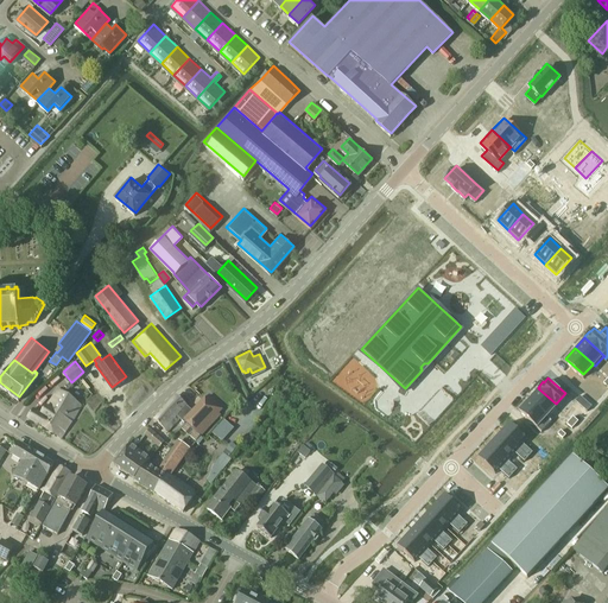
[(33,406),(29,414),(61,435),(73,418),(81,401),(57,386),(42,411),(33,406)]
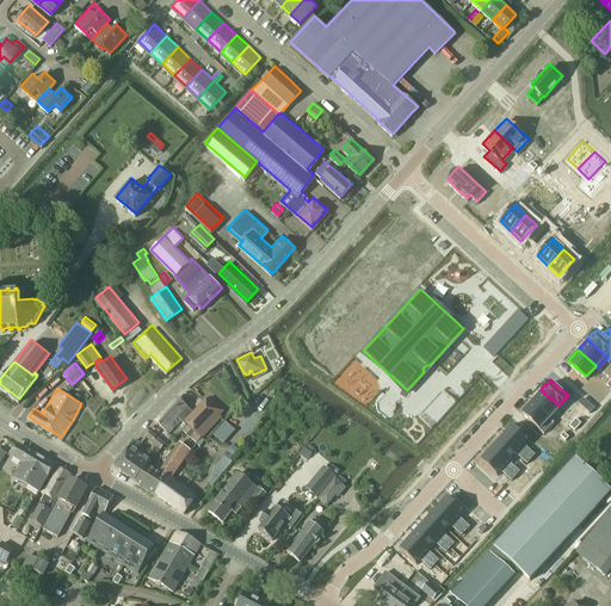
[(541,390),(531,400),(549,416),(550,415),(559,406),(541,390)]
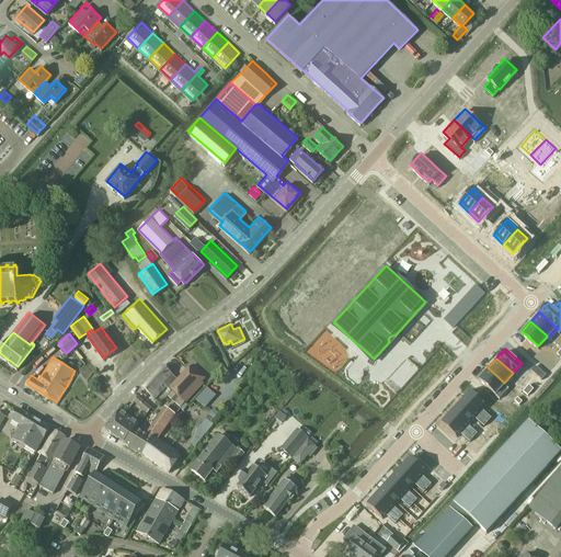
[(162,362),(141,384),(153,395),(164,383),(170,387),(171,386),(185,398),(207,374),(193,361),(179,376),(162,362)]
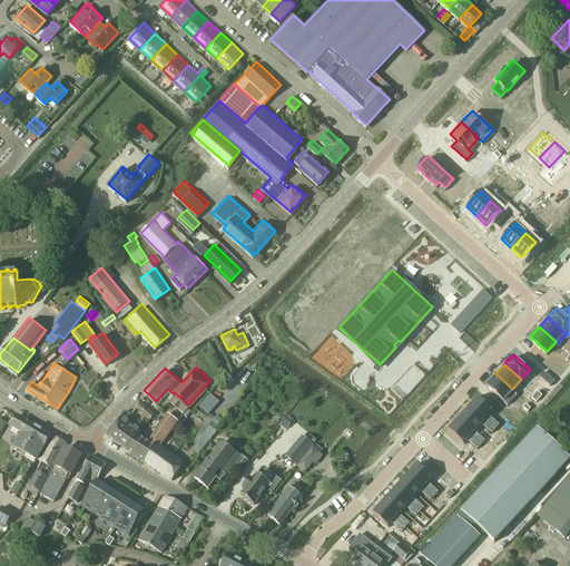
[(495,373),(487,383),(508,402),(517,392),(513,388),(512,389),(495,373)]
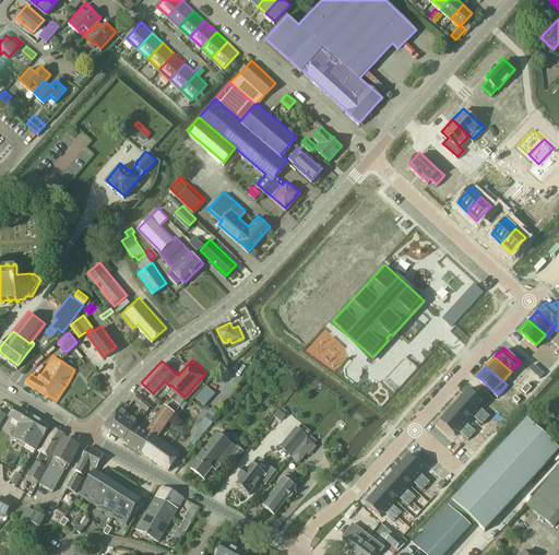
[(468,386),(461,394),(486,417),(489,413),(484,408),(483,409),(479,406),(484,401),(468,386)]
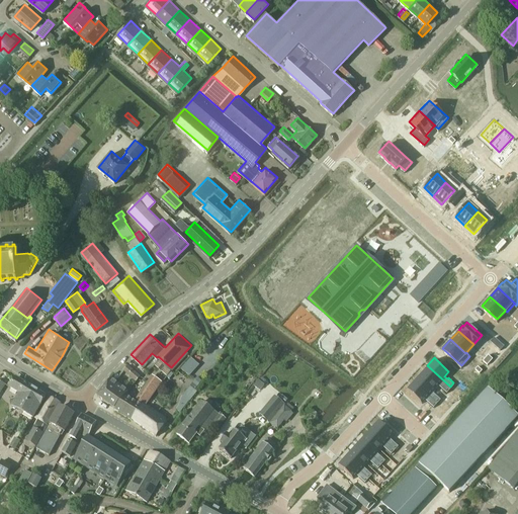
[(130,372),(134,367),(127,362),(123,366),(130,372)]
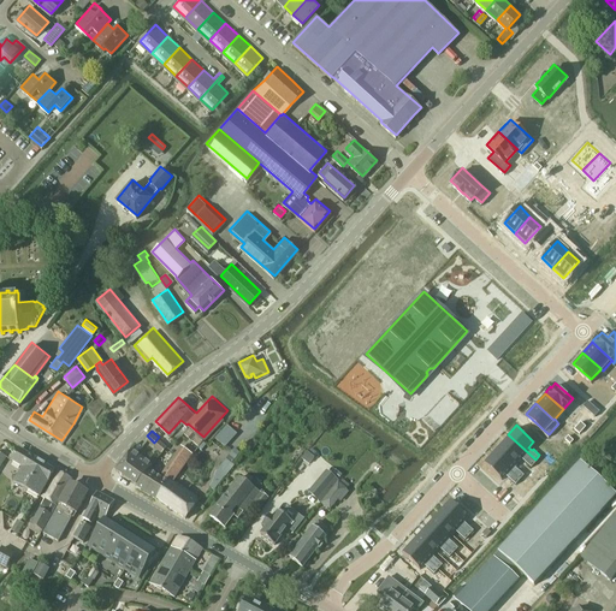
[(254,434),(248,443),(253,446),(259,438),(254,434)]
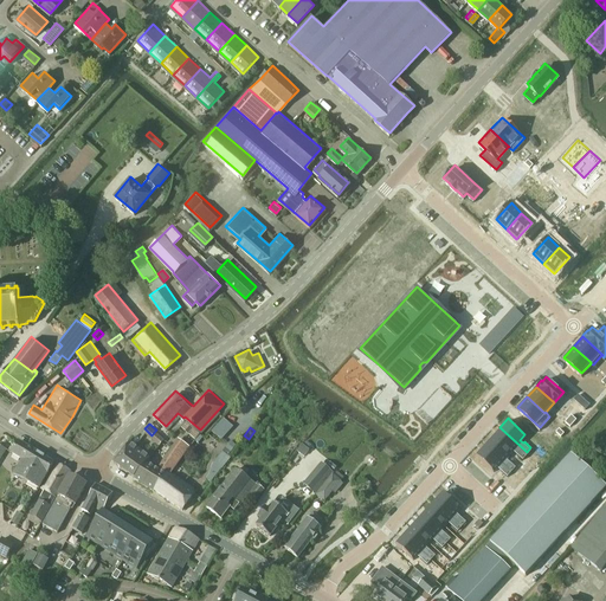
[(500,427),(491,435),(509,452),(514,446),(516,450),(516,451),(523,457),(527,452),(500,427)]
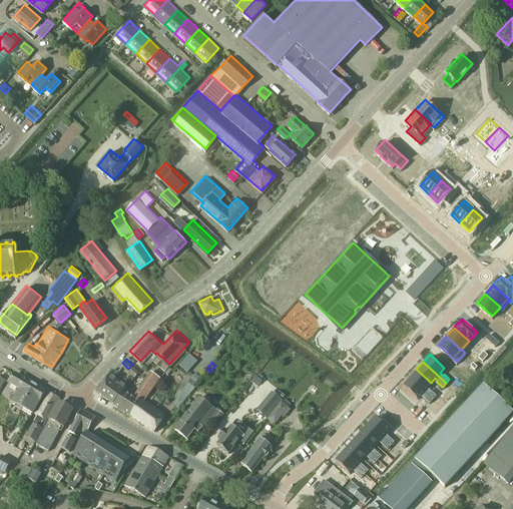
[(416,369),(410,376),(433,397),(436,394),(431,388),(430,389),(427,387),(431,383),(416,369)]
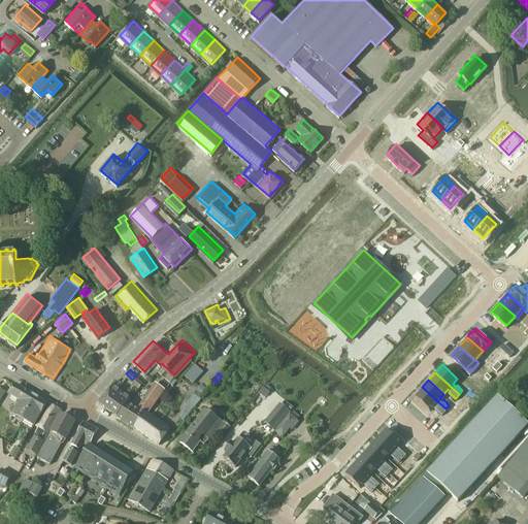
[(11,410),(25,417),(38,394),(24,386),(15,381),(9,392),(19,397),(11,410)]
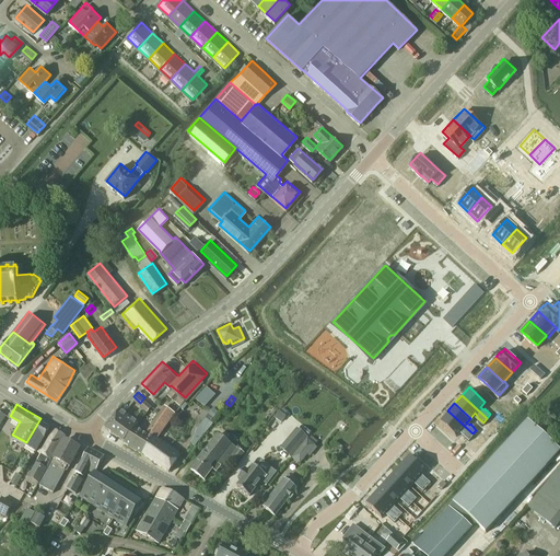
[(119,405),(105,424),(124,437),(136,423),(136,424),(139,419),(133,415),(120,406),(119,405)]
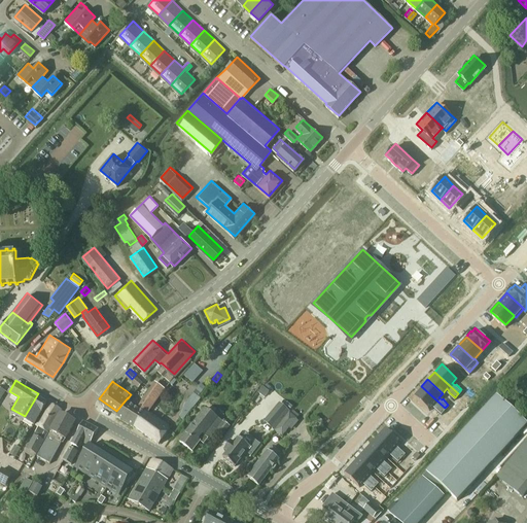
[(128,397),(116,411),(134,422),(145,407),(148,409),(148,408),(149,409),(164,388),(153,381),(136,405),(128,398),(128,397)]
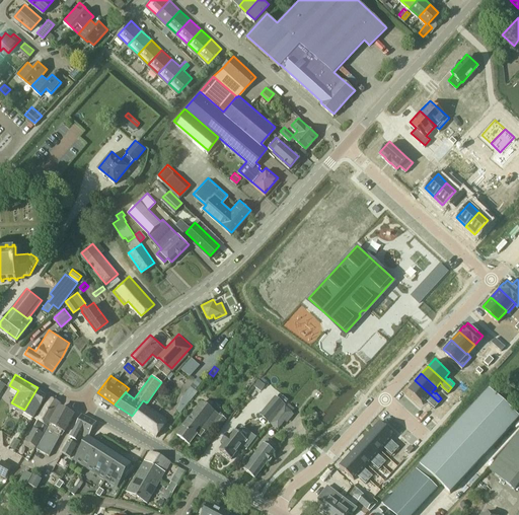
[(261,375),(256,380),(262,385),(267,380),(261,375)]
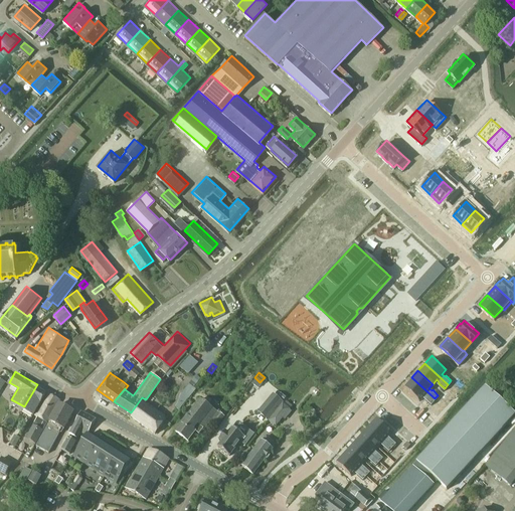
[(411,377),(404,385),(419,398),(423,394),(425,396),(425,397),(432,402),(435,398),(411,377)]
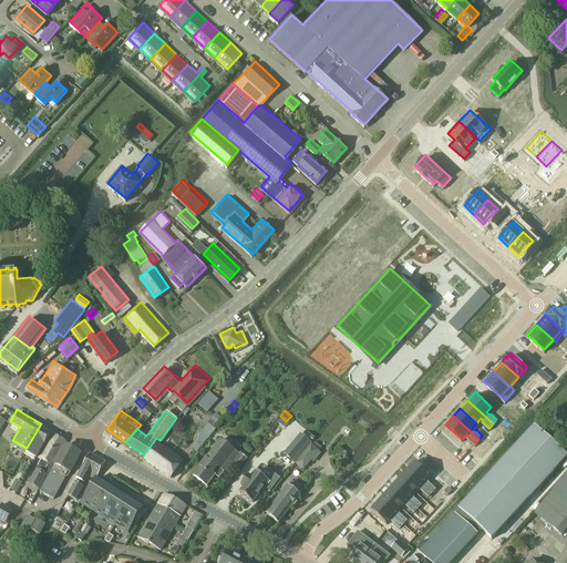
[(208,436),(216,425),(207,419),(203,425),(205,426),(202,431),(208,436)]
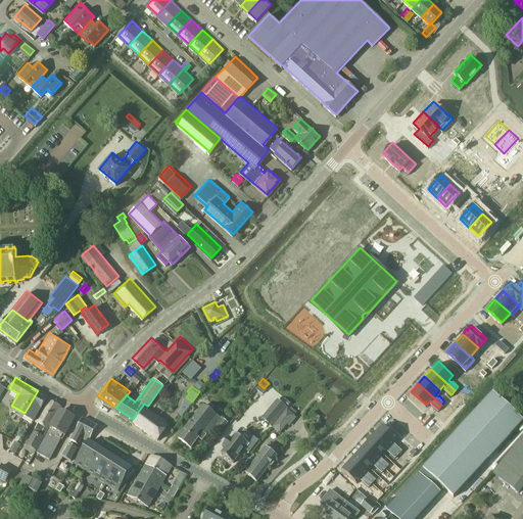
[(38,390),(25,413),(34,418),(46,395),(38,390)]
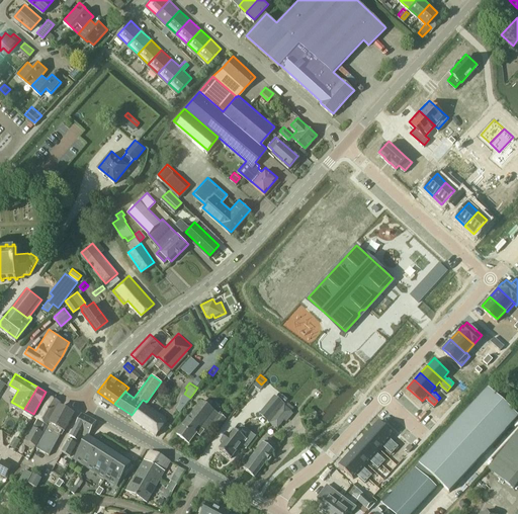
[(449,490),(517,416),(487,388),(419,462),(449,490)]
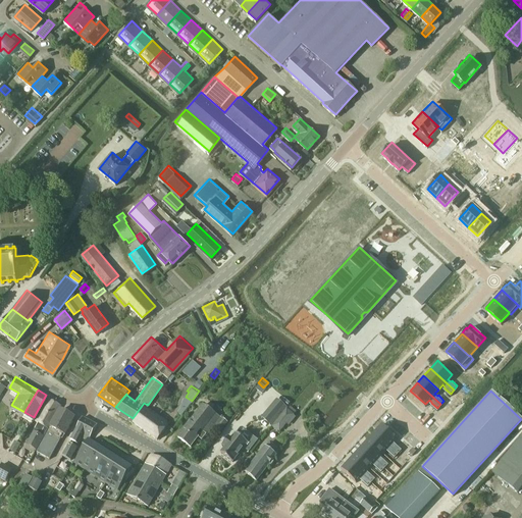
[(38,419),(27,441),(36,446),(61,402),(49,395),(36,418),(38,419)]
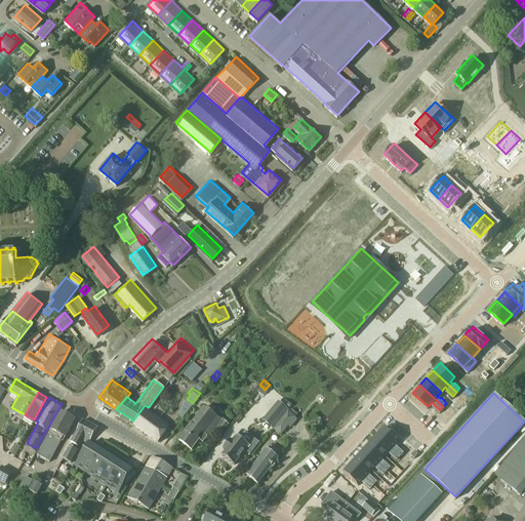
[(288,406),(278,398),(271,407),(281,415),(288,406)]
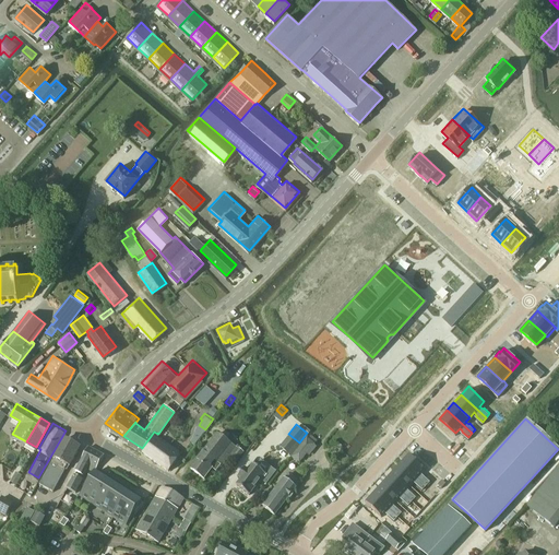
[(218,429),(190,464),(204,475),(212,464),(216,468),(221,461),(222,462),(228,453),(232,456),(230,456),(235,459),(244,449),(226,436),(218,429)]
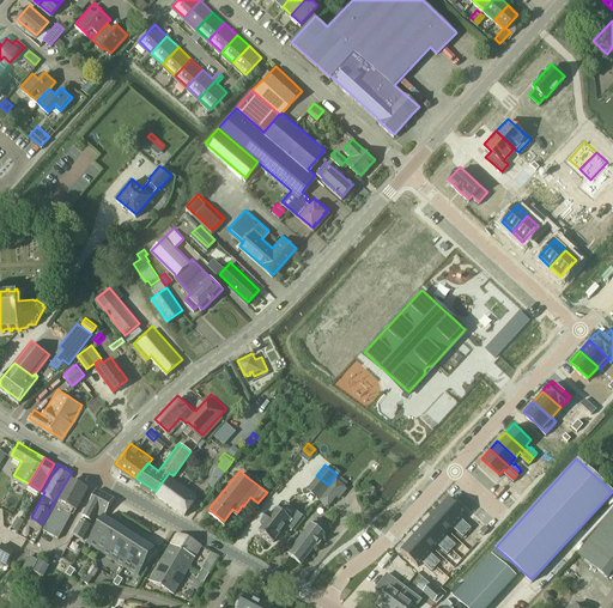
[(196,491),(173,474),(173,475),(169,473),(156,491),(184,511),(196,497),(196,491)]
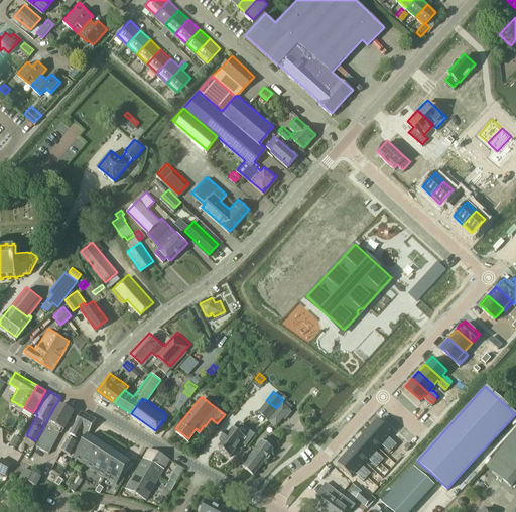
[(283,400),(268,419),(276,425),(290,406),(283,400)]
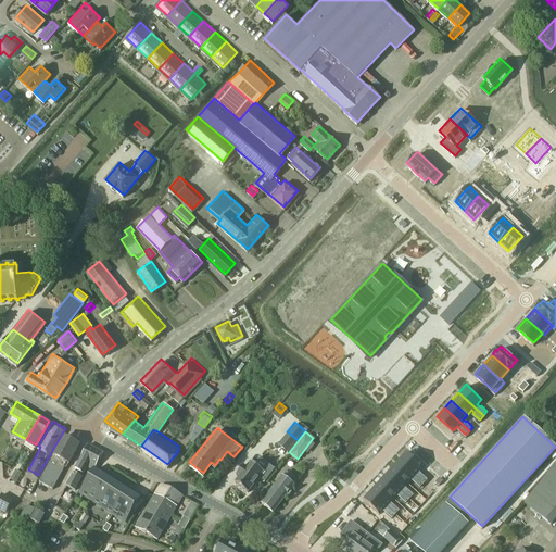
[(39,478),(50,484),(52,486),(67,459),(68,460),(79,440),(64,433),(39,478)]
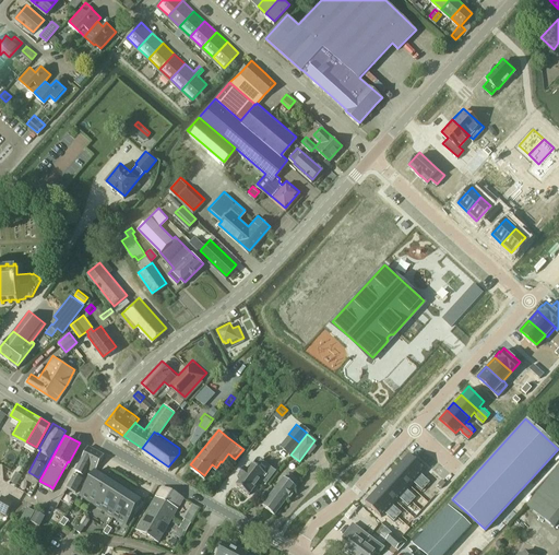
[(476,437),(471,443),(476,447),(480,441),(476,437)]
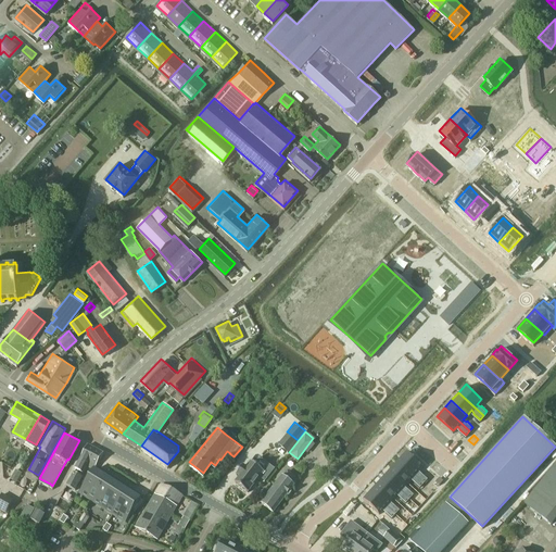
[(92,468),(95,465),(103,449),(87,440),(75,465),(83,468),(86,462),(89,464),(88,466),(92,468)]
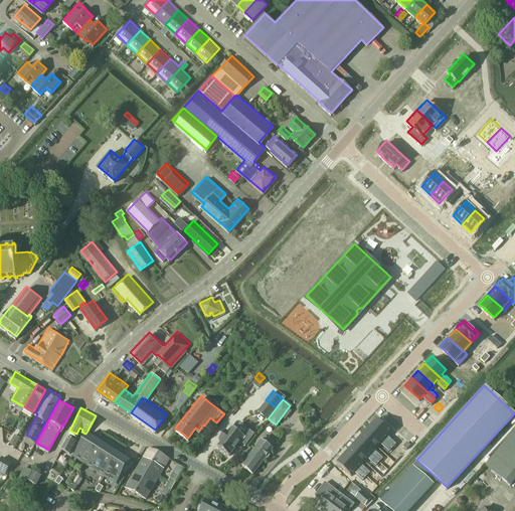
[(376,415),(369,423),(392,445),(396,441),(390,436),(389,437),(386,435),(390,430),(376,415)]
